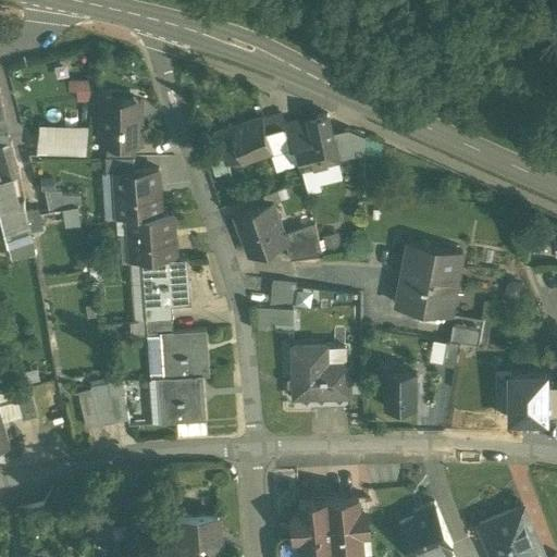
[(78,94),(78,103),(91,103),(93,91),(87,93),(87,83),(71,83),(71,94),(78,94)]
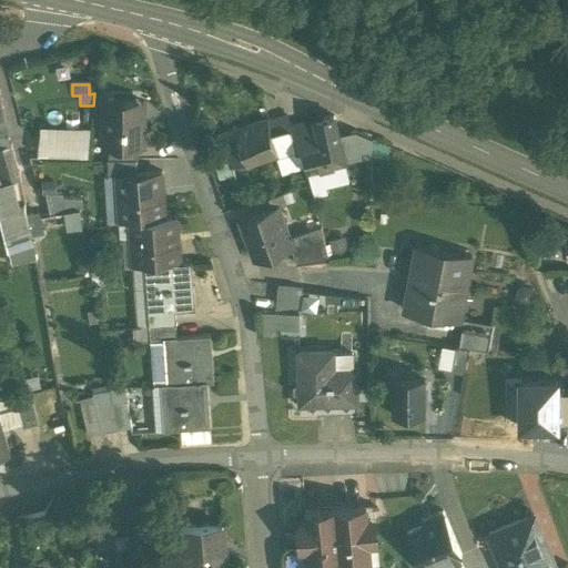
[(135,102),(107,102),(107,124),(104,124),(104,145),(108,145),(139,146),(142,146),(142,124),(139,124),(139,115),(135,115),(135,102)]
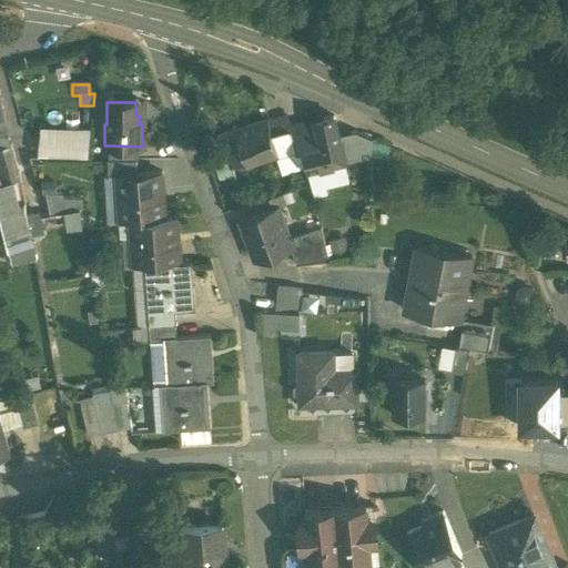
[(293,148),(287,124),(283,125),(281,117),(267,121),(277,153),(293,148)]
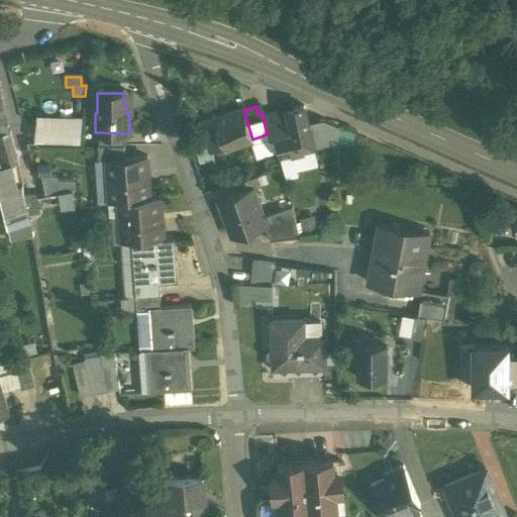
[(303,106),(286,109),(291,133),(275,137),(280,156),(312,147),(307,122),(322,119),(305,111),(303,106)]
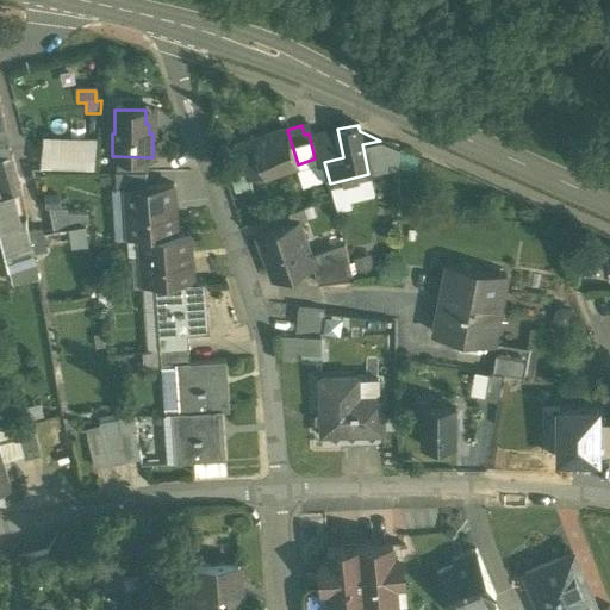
[(287,129),(236,144),(247,179),(298,165),(287,130),(287,129)]
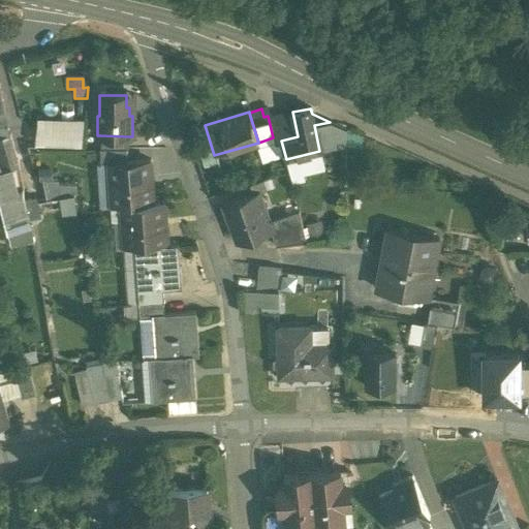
[(286,114),(274,118),(272,115),(268,116),(273,137),(274,143),(281,141),(298,136),(292,112),(287,114),(286,114)]
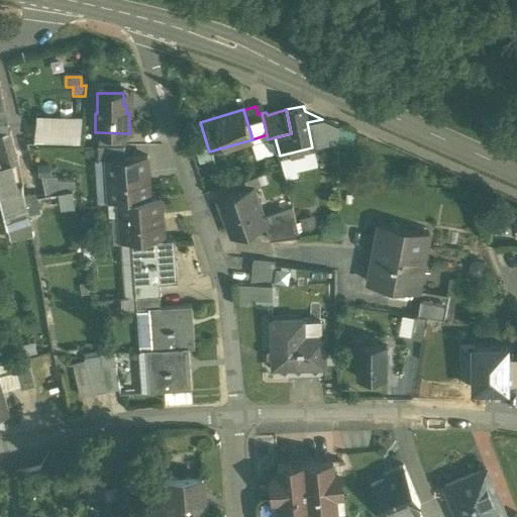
[(38,145),(80,144),(82,118),(40,118),(38,145)]
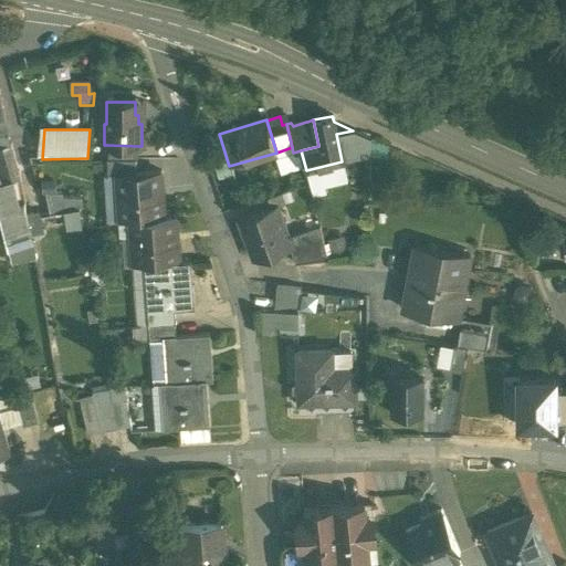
[(369,137),(353,130),(336,134),(342,161),(369,155),(369,137)]
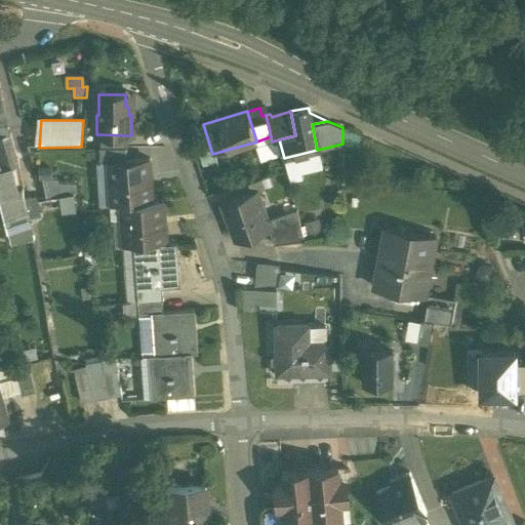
[(8,134),(0,135),(0,179),(10,177),(7,167),(13,166),(16,165),(8,134)]
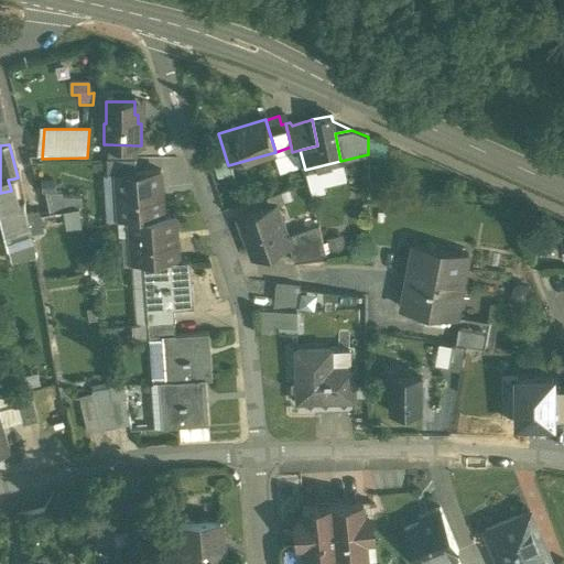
[(138,145),(107,144),(107,158),(136,159),(138,159),(138,145)]
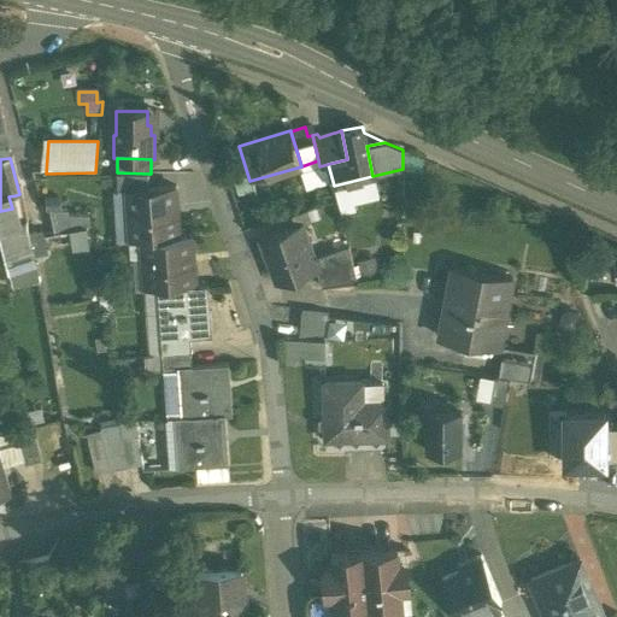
[(117,172),(117,193),(124,193),(124,192),(147,189),(148,174),(117,172)]
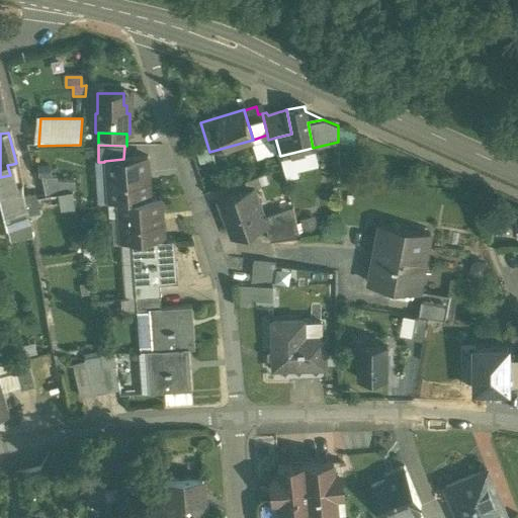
[(123,159),(104,161),(104,162),(107,203),(118,202),(150,200),(147,158),(123,159)]
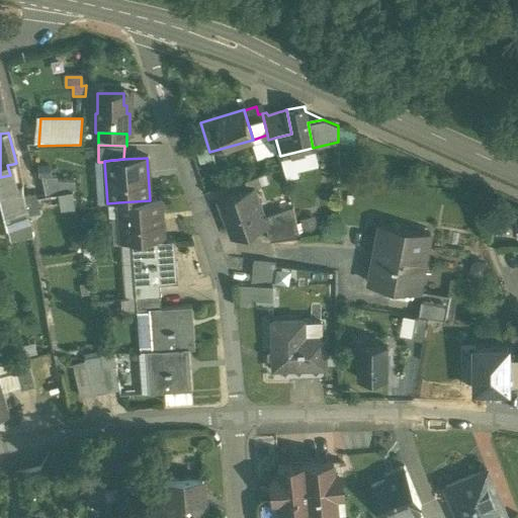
[(12,183),(0,185),(0,201),(10,243),(33,237),(27,216),(37,212),(33,195),(23,197),(22,193),(20,194),(13,164),(7,165),(10,175),(12,183)]
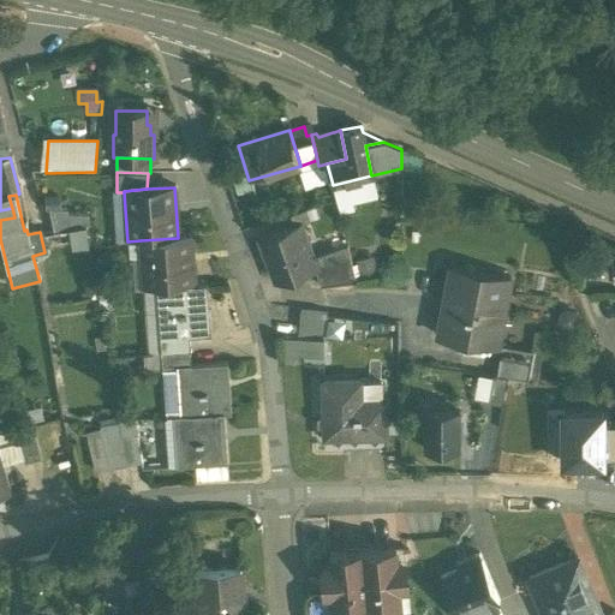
[(12,208),(0,210),(0,220),(15,218),(12,208)]
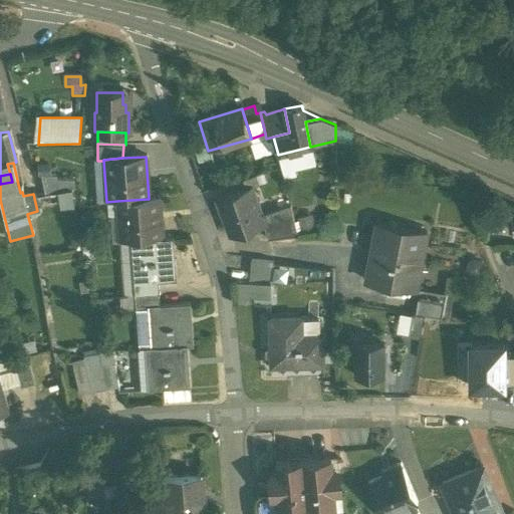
[(43,179),(47,193),(70,187),(71,191),(76,189),(74,179),(43,179)]
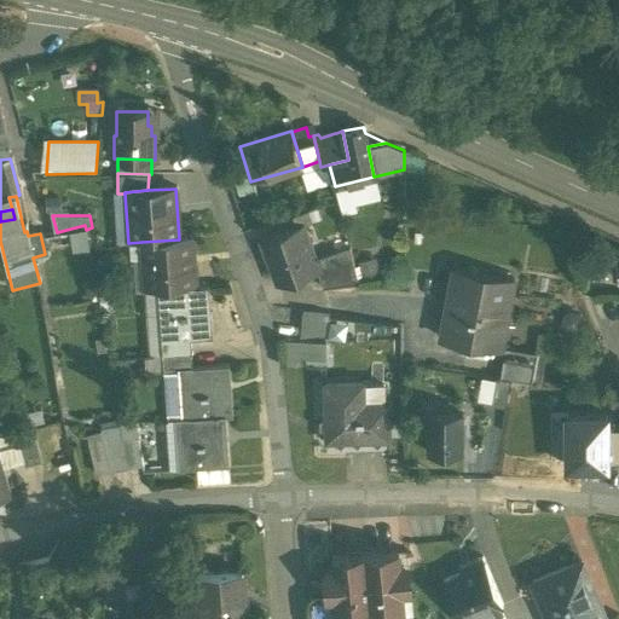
[(301,226),(260,241),(275,284),(314,271),(317,270),(313,260),(301,226)]
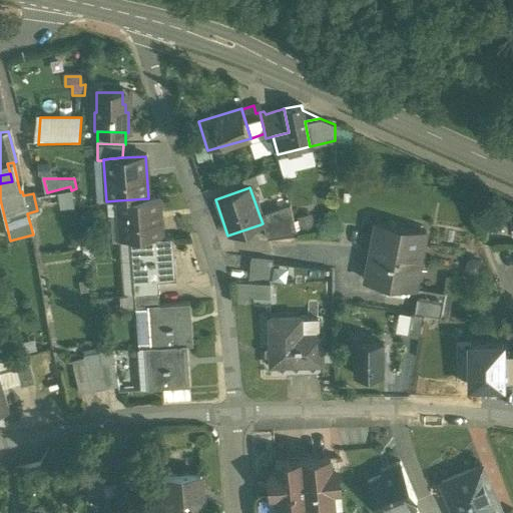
[(148,198),(117,200),(119,242),(129,241),(162,239),(159,197),(148,198)]
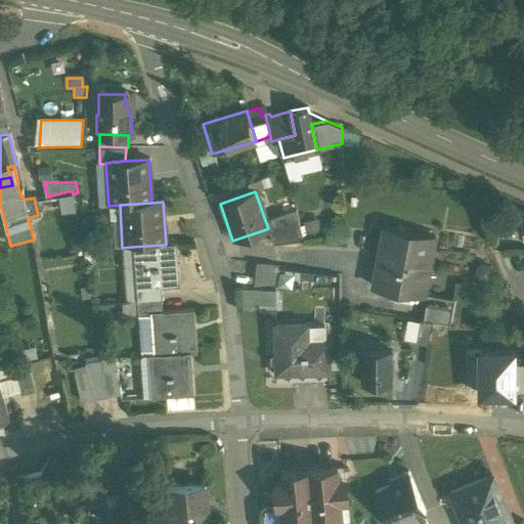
[(296,210),(265,220),(268,228),(266,229),(272,246),(303,243),(296,210)]
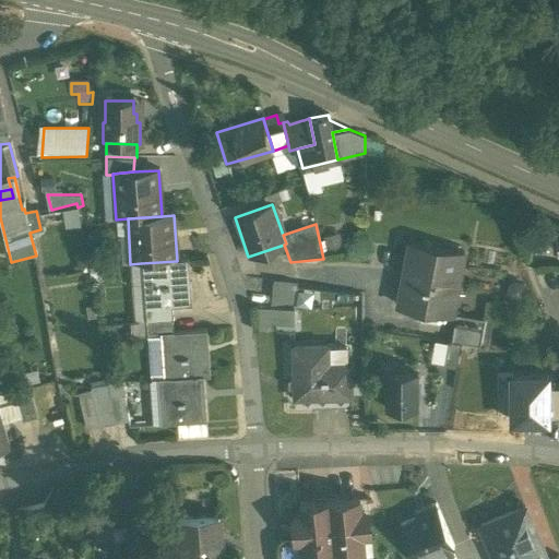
[(463,253),(408,244),(396,307),(451,317),(463,253)]
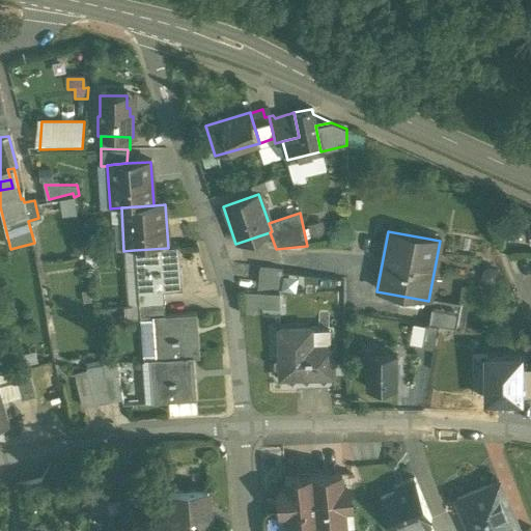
[(168,248),(134,250),(137,294),(162,291),(162,292),(182,291),(178,247),(168,248)]
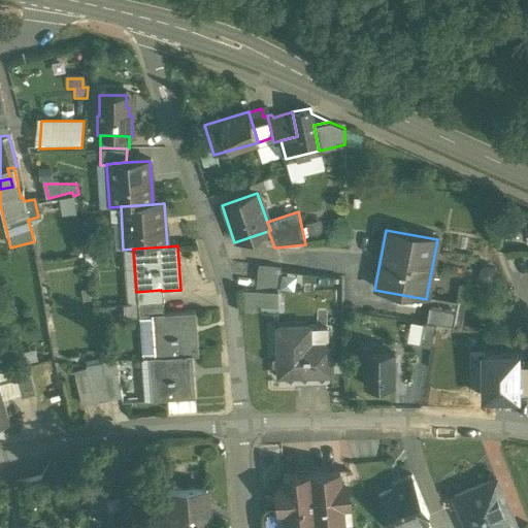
[(279,271),(258,268),(255,292),(264,293),(276,295),(279,271)]
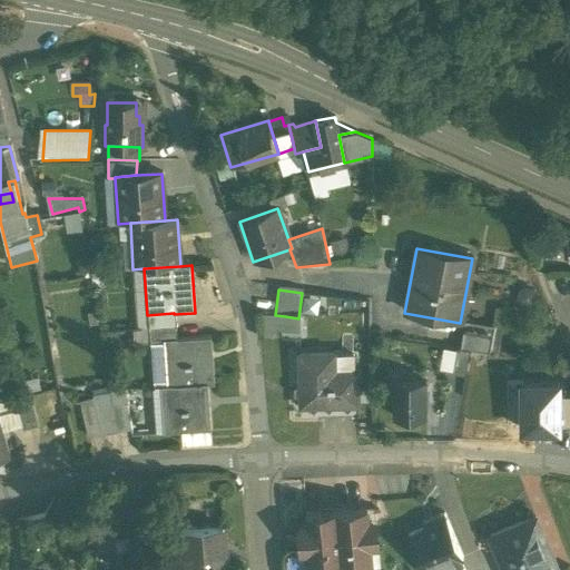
[(174,313),(147,315),(148,328),(175,327),(174,314),(174,313)]
